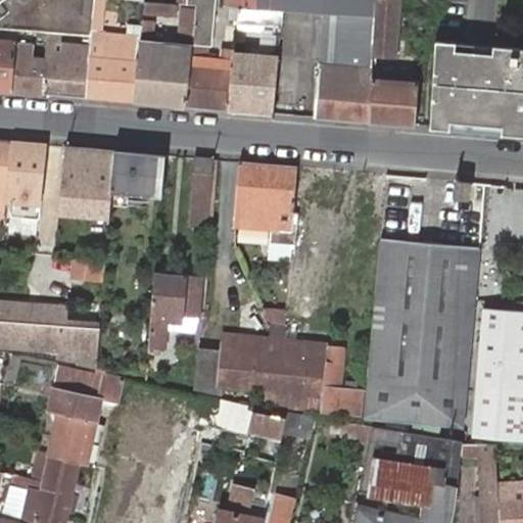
[(65,31),(80,32),(92,33),(92,30),(94,12),(95,3),(103,4),(111,4),(111,0),(0,0),(0,26),(50,30),(65,31)]
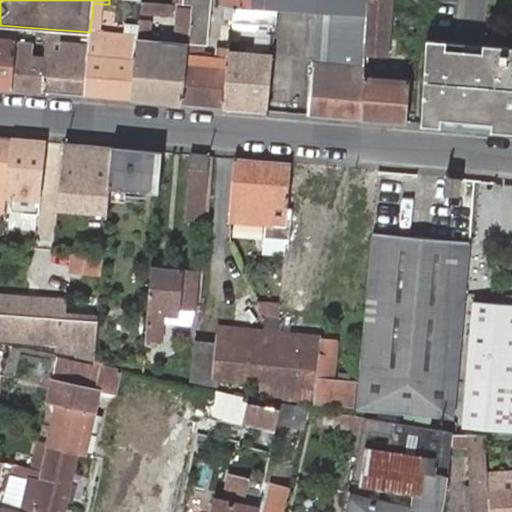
[(184,103),(226,106),(231,51),(231,45),(223,44),(221,65),(203,63),(205,41),(209,41),(212,0),(183,0),(183,10),(191,10),(191,16),(184,103)]
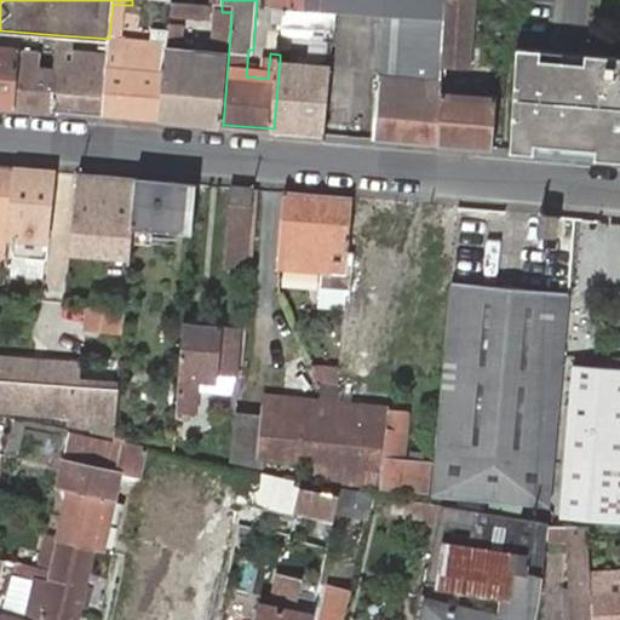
[(336,0),(308,0),(308,10),(334,12),(336,0)]
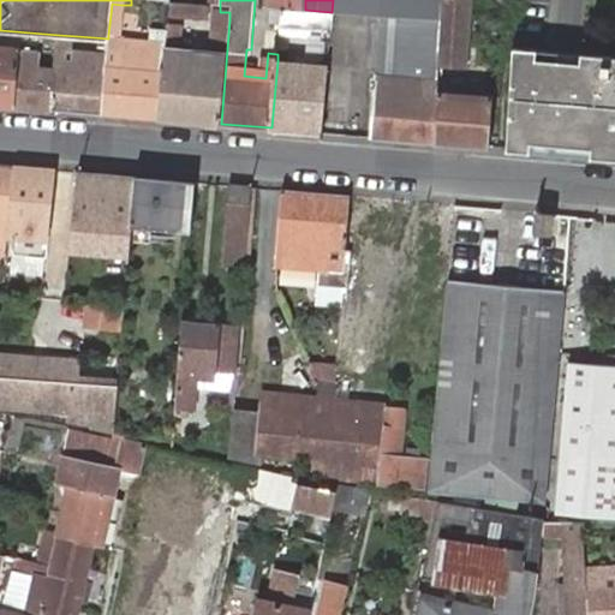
[(333,0),(332,12),(348,13),(348,0),(429,0),(425,65),(380,60),(374,136),(435,142),(439,91),(441,63),(446,0),(333,0)]
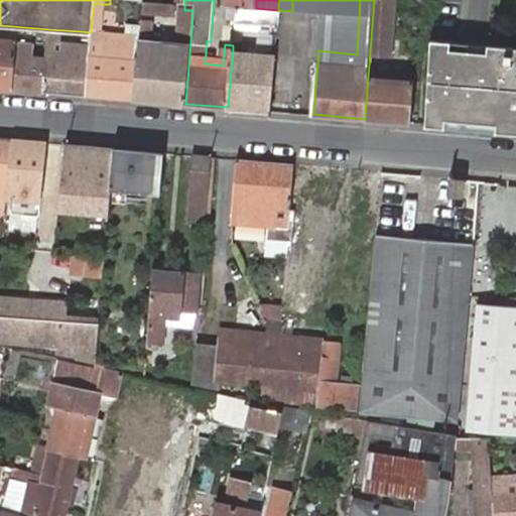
[(320,0),(318,50),(357,54),(360,0),(320,0)]
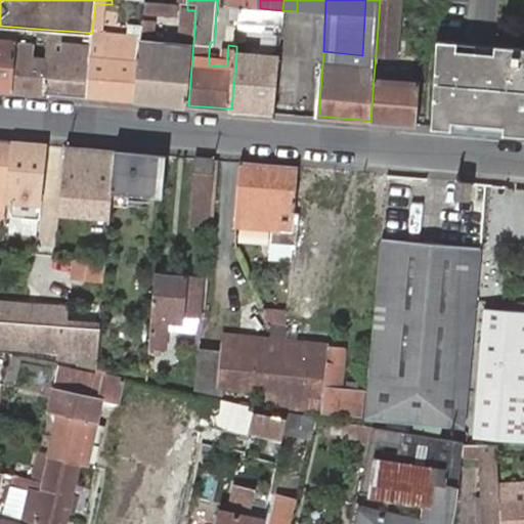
[(396,37),(399,0),(380,0),(376,53),(395,55),(396,39),(396,37)]
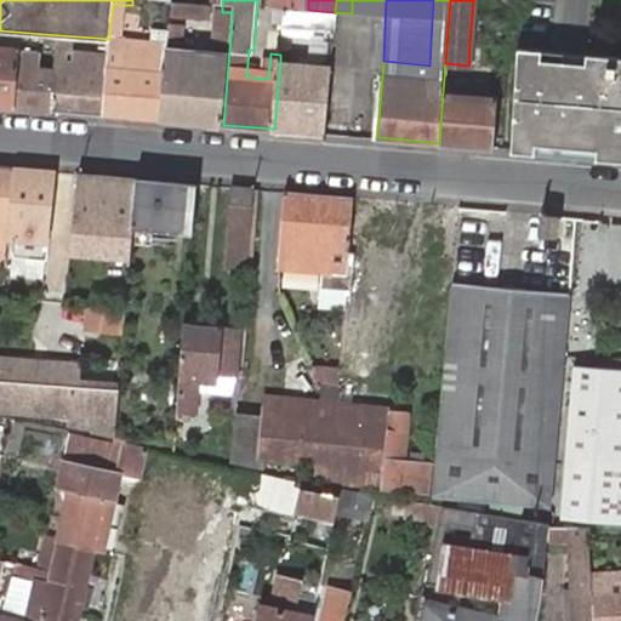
[(113,4),(112,15),(123,15),(123,5),(113,4)]
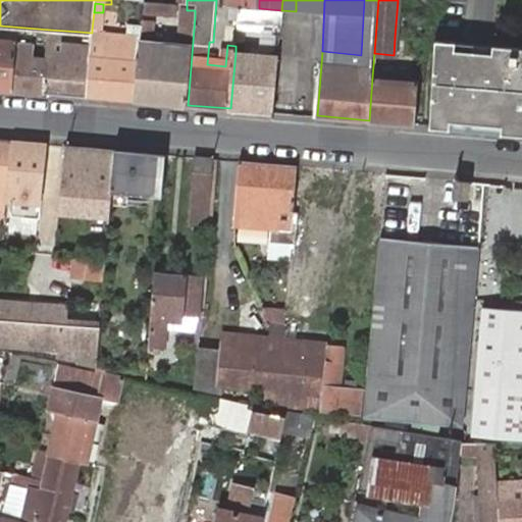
[(171,9),(168,8),(145,7),(143,18),(170,20),(171,9)]
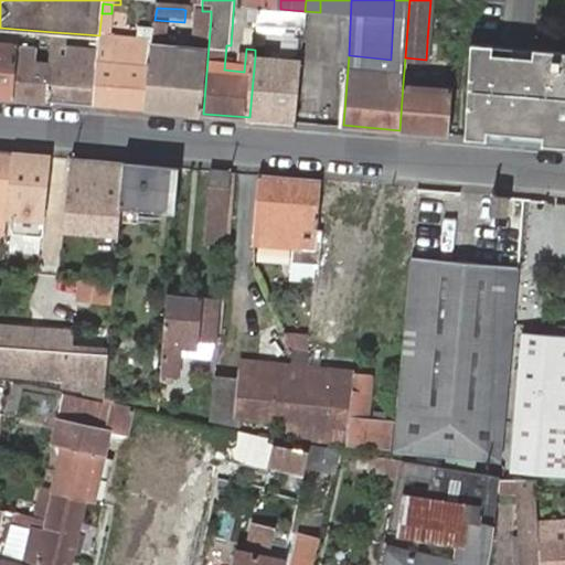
[(305,11),(280,9),(259,8),(258,19),(258,23),(304,28),(305,11)]
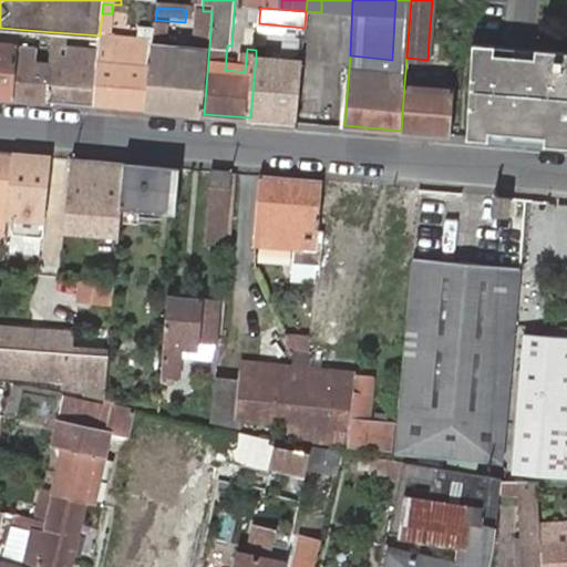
[(146,109),(204,114),(212,18),(198,18),(195,45),(154,42),(146,109)]
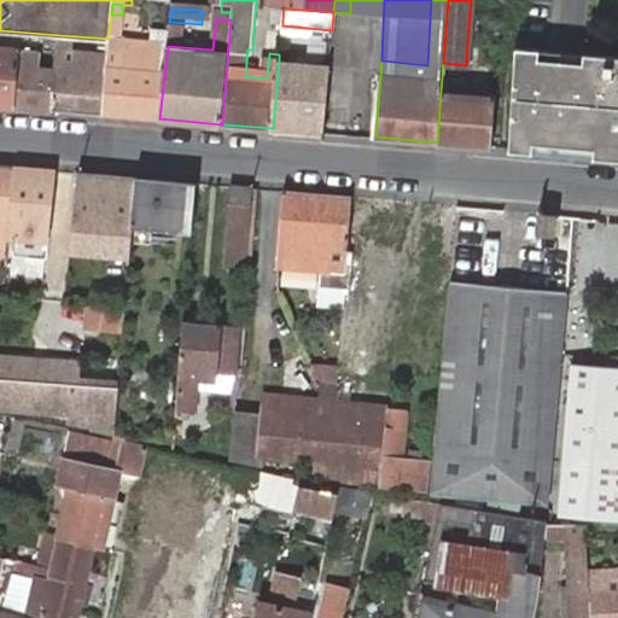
[(53,109),(101,114),(109,39),(94,38),(93,50),(76,47),(76,36),(77,36),(59,35),(57,60),(53,109)]
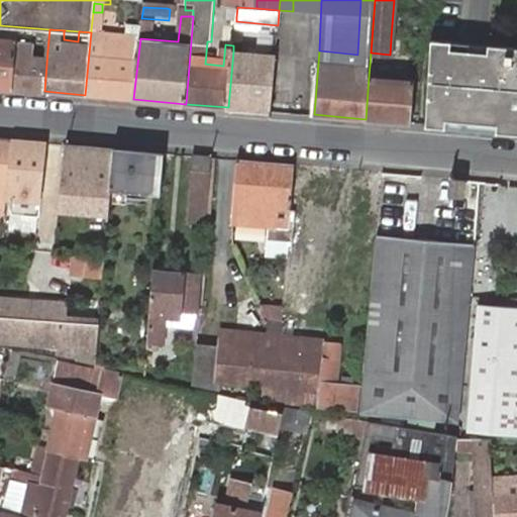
[(85,95),(133,99),(140,38),(140,34),(91,29),(91,32),(85,95)]
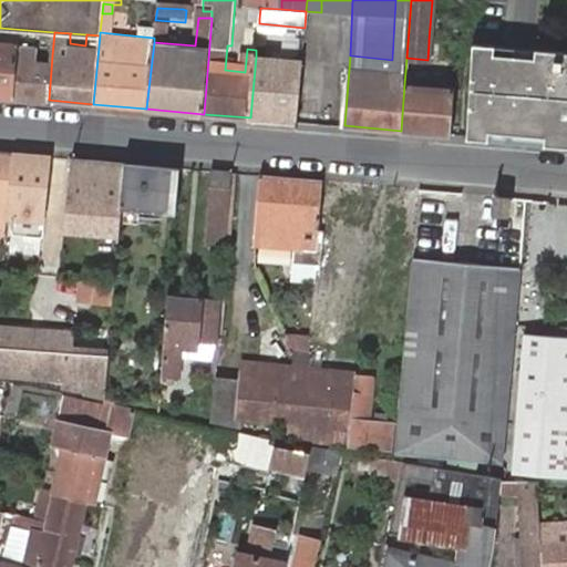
[(71,33),(70,33),(70,43),(85,45),(86,34),(71,33)]
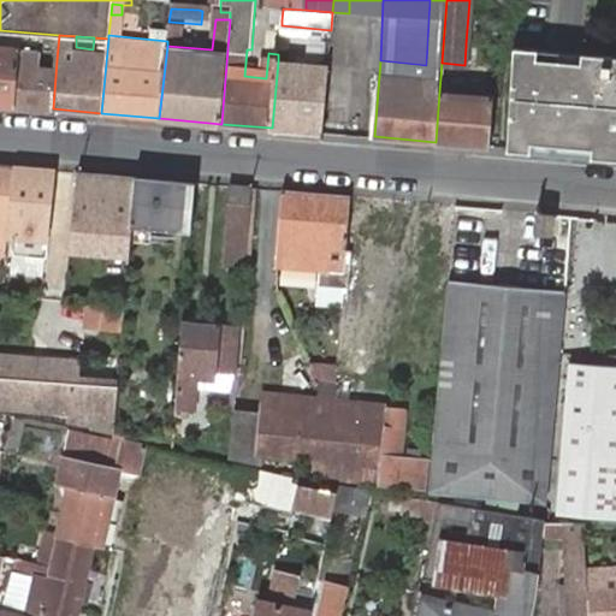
[(12,105),(53,108),(57,60),(39,59),(40,45),(21,42),(19,47),(12,105)]
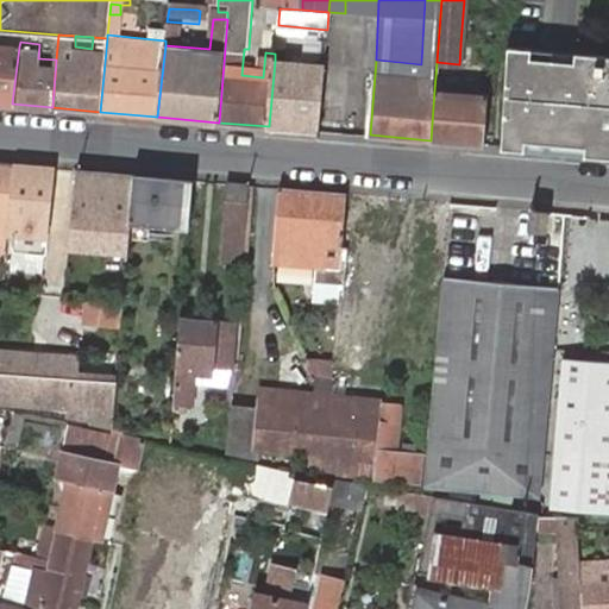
[(0,102),(12,104),(19,46),(0,44),(0,102)]
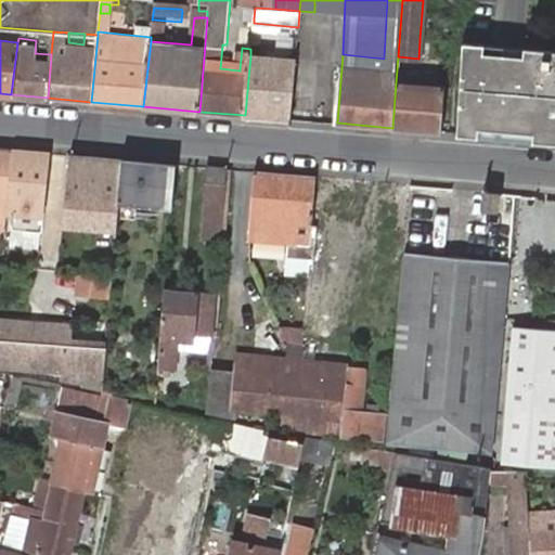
[(554,50),(468,43),(461,130),(554,137),(554,50)]
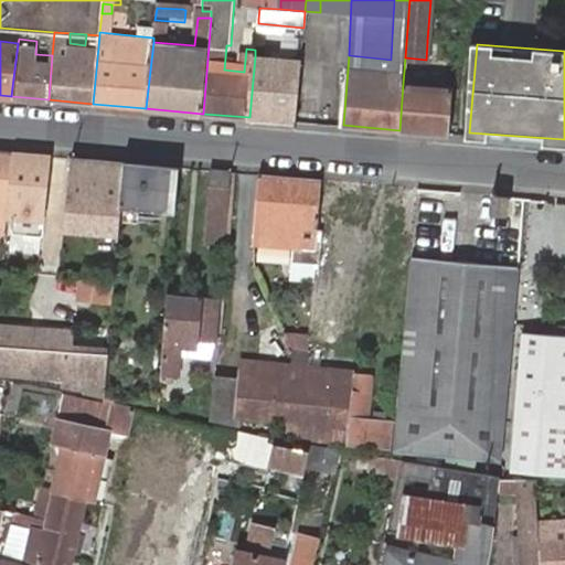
[(255,56),(249,117),(296,121),(299,83),(301,61),(255,56)]
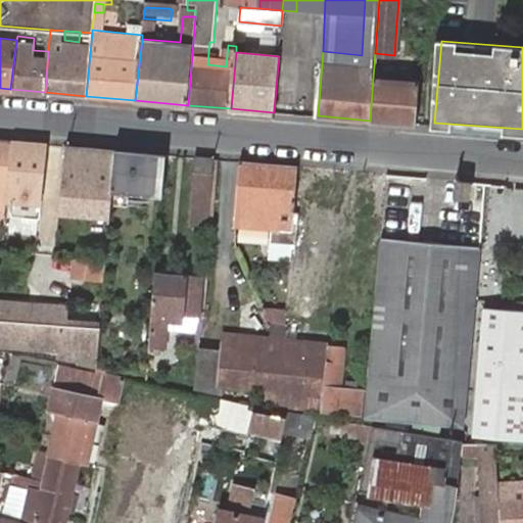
[(418,119),(421,83),(373,78),(370,121),(417,125),(417,117),(418,119)]
